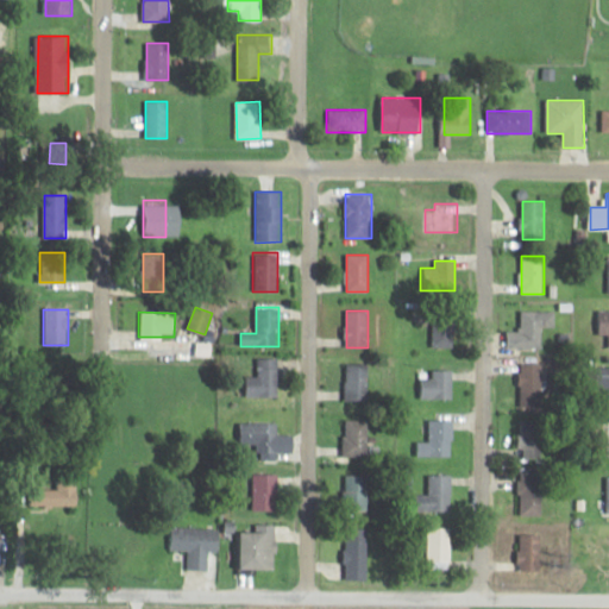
[(542,349),(542,327),(556,327),(556,312),(521,312),(521,332),(508,332),(508,349),(542,349)]
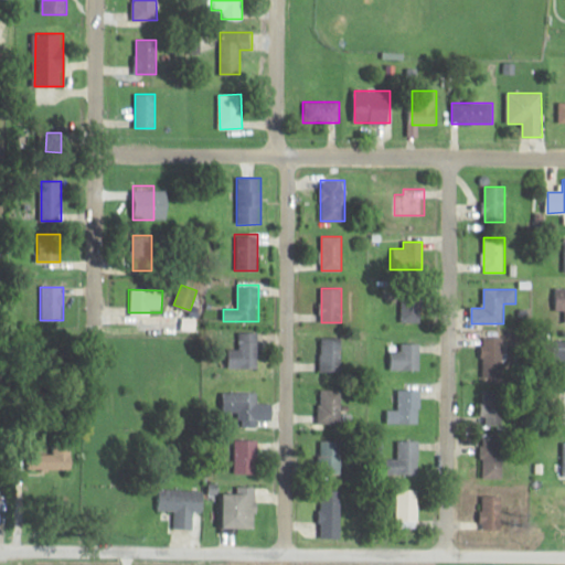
[(420,322),(420,292),(401,292),(401,322),(420,322)]
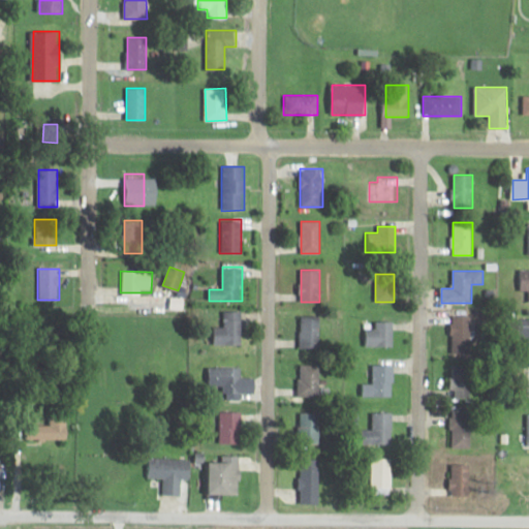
[(242,345),(242,311),(224,311),(224,327),(215,327),(215,345),(242,345)]
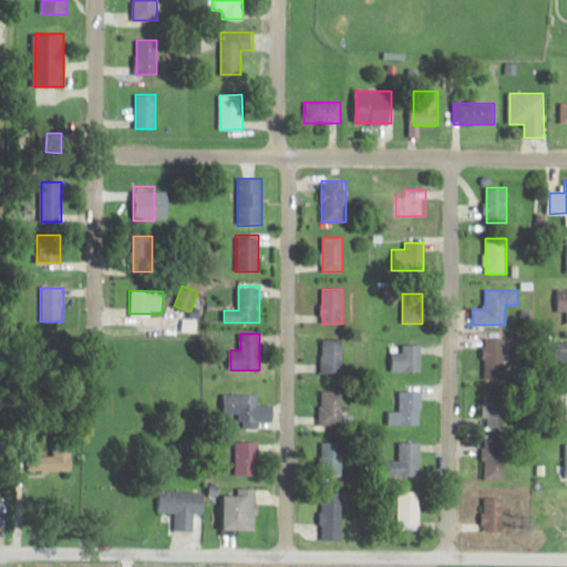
[(343,339),(322,339),(322,373),(343,373),(343,339)]
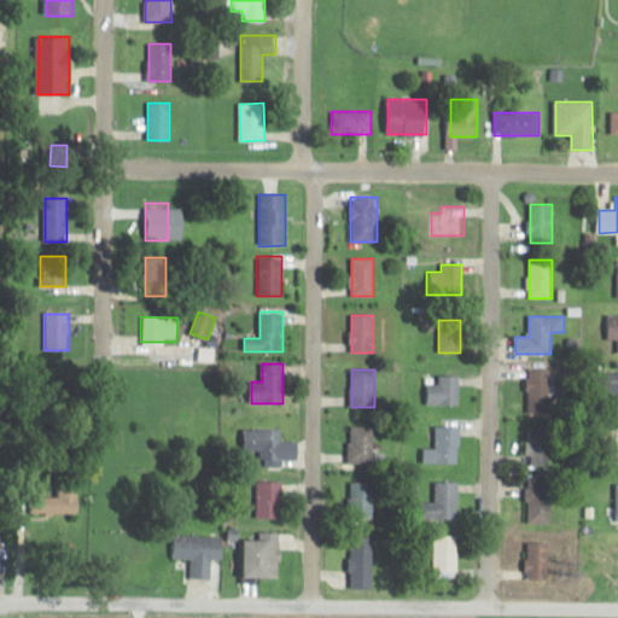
[(529,414),(552,414),(552,369),(529,369),(529,414)]
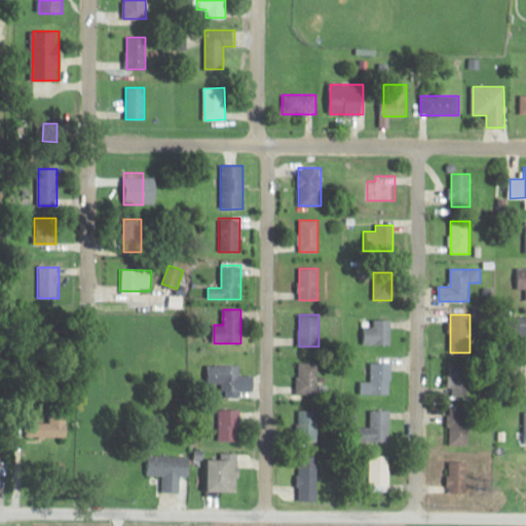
[(391,322),(364,322),(364,343),(391,343),(391,322)]
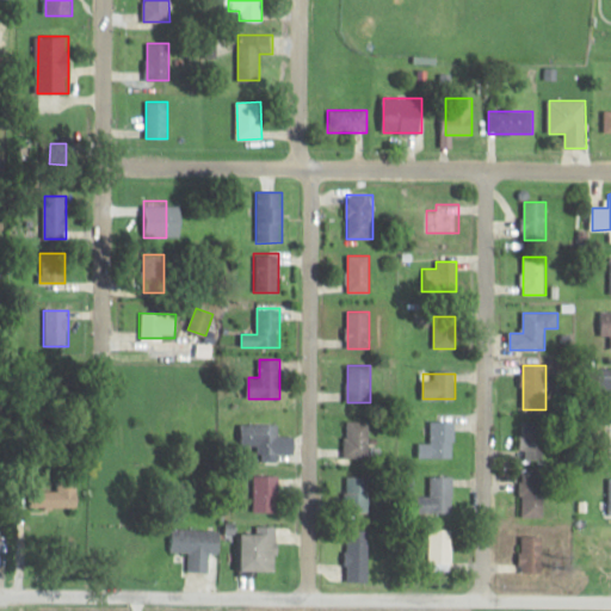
[(369,457),(369,419),(346,419),(346,457),(369,457)]
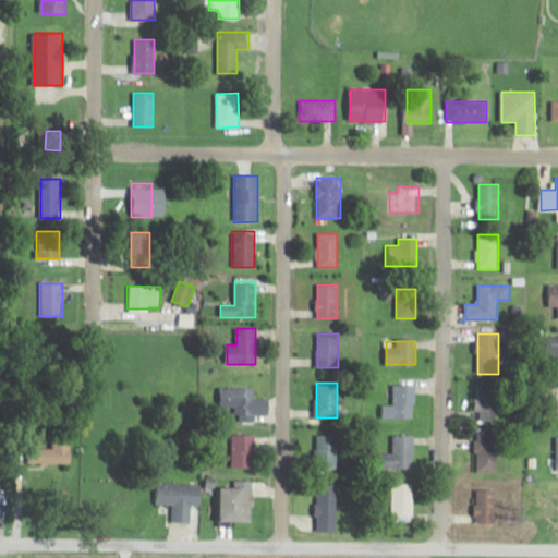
[(393,404),(381,404),(381,419),(415,419),(415,385),(393,385),(393,404)]
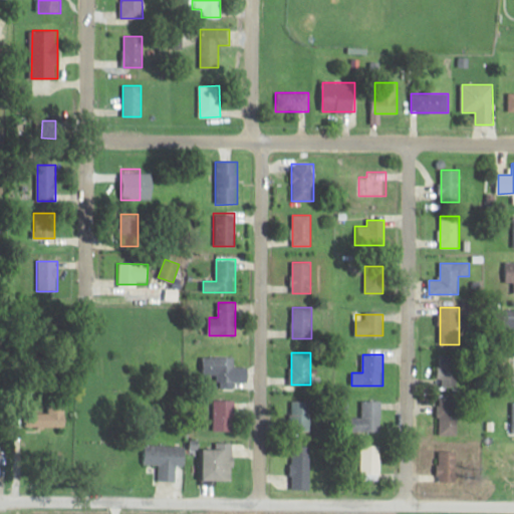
[(458,388),(458,355),(439,355),(439,388),(458,388)]
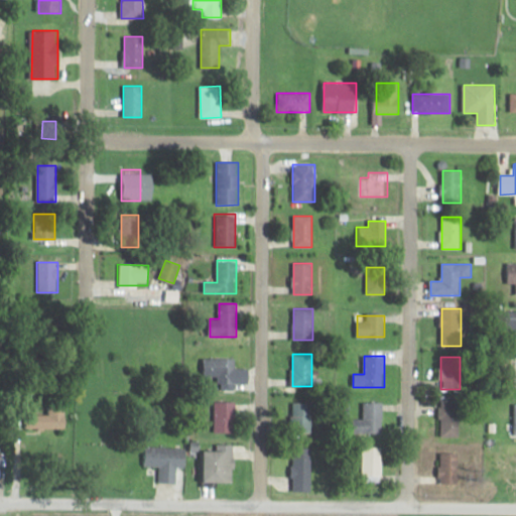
[(202,358),(202,383),(235,383),(235,358),(202,358)]
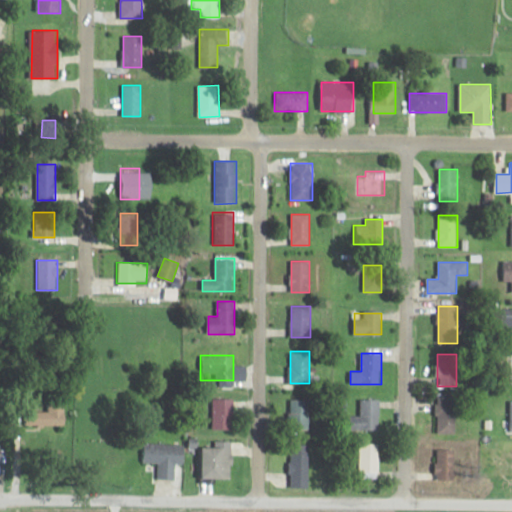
[(438,433),(457,433),(457,398),(438,398),(438,433)]
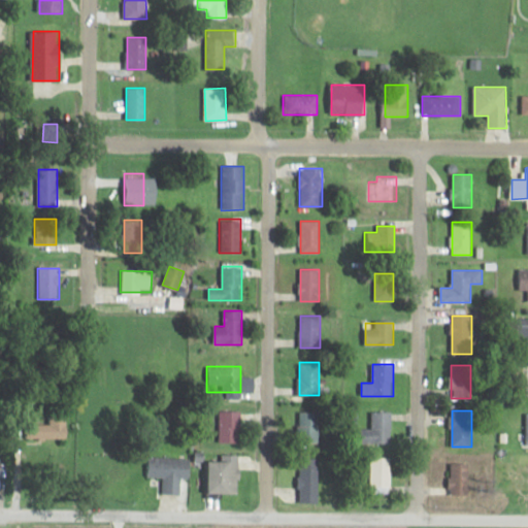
[(240,444),(240,411),(220,411),(220,444),(240,444)]
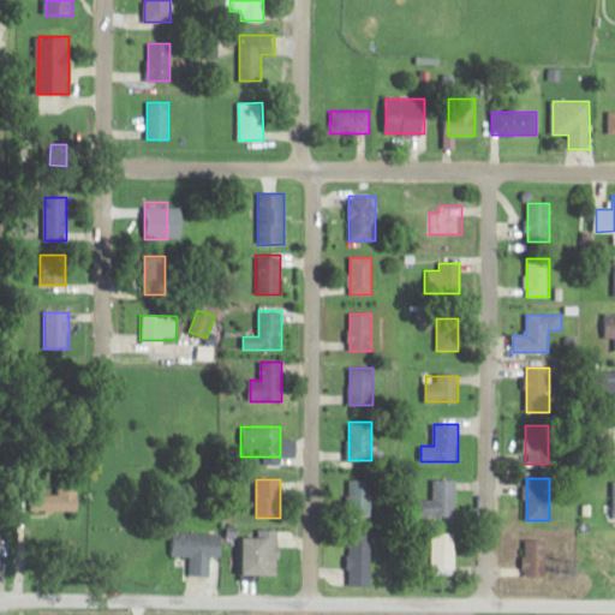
[(350,512),(371,513),(372,479),(351,479),(350,512)]
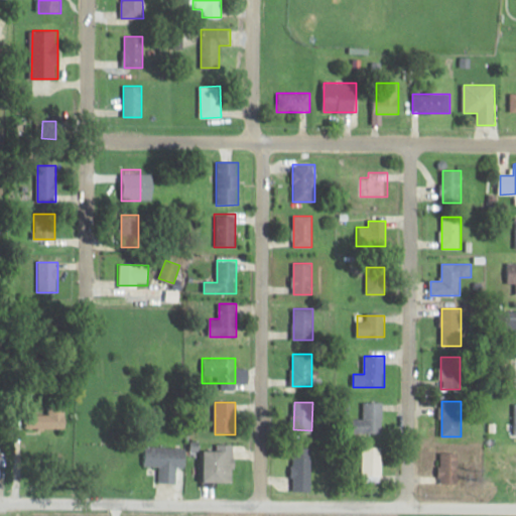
[(360,434),(384,434),(384,402),(360,402),(360,434)]
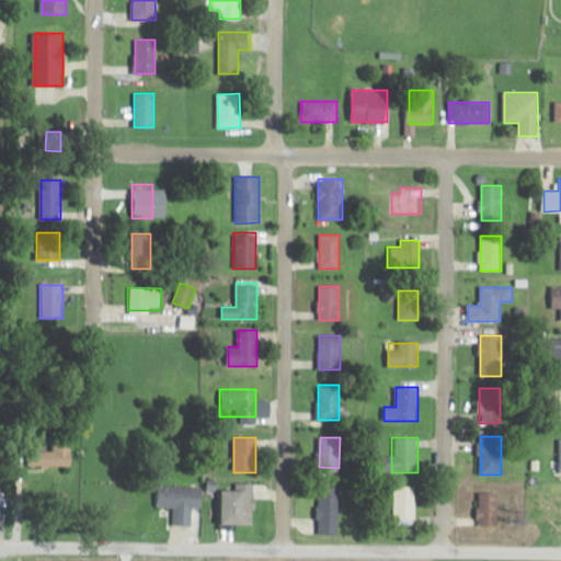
[(70,443),(52,444),(52,449),(29,450),(29,467),(71,466),(70,443)]
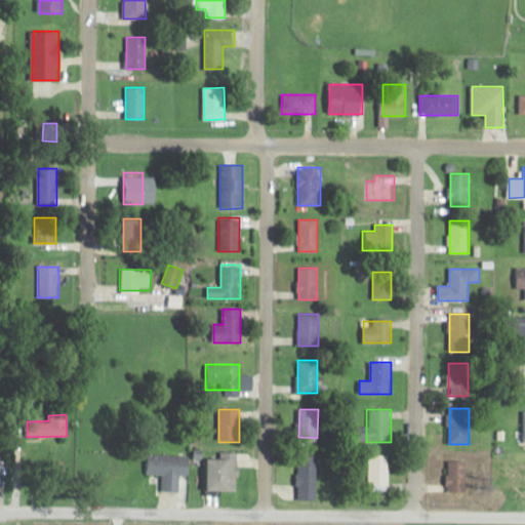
[(179,491),(179,476),(189,476),(190,455),(149,454),(148,475),(162,475),(162,491),(179,491)]
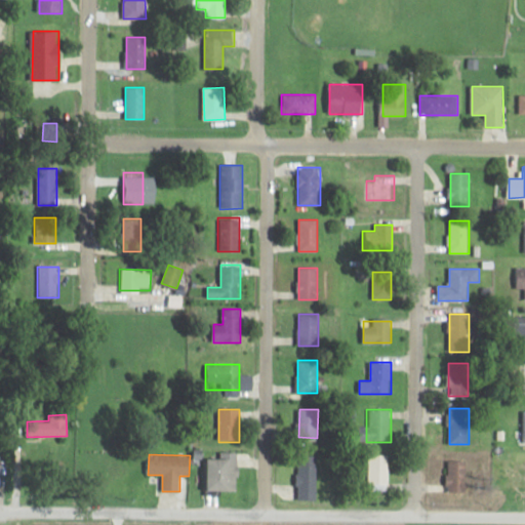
[(317,455),(298,455),(298,499),(317,499),(317,455)]
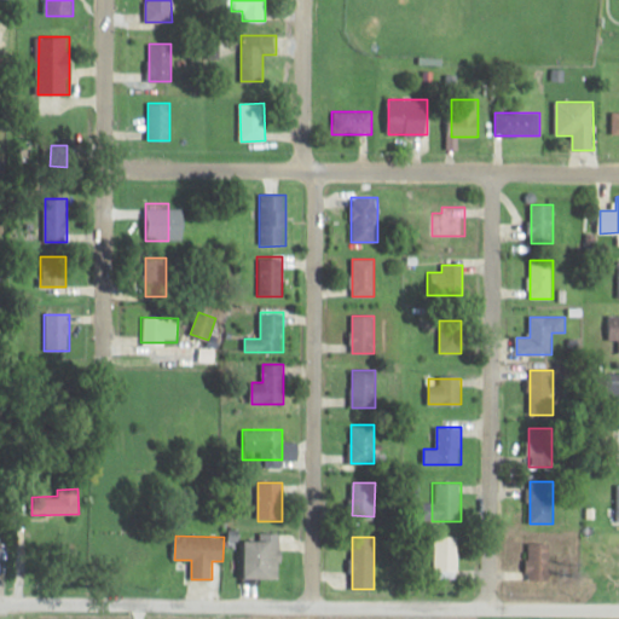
[(457,578),(457,537),(437,537),(437,578),(457,578)]
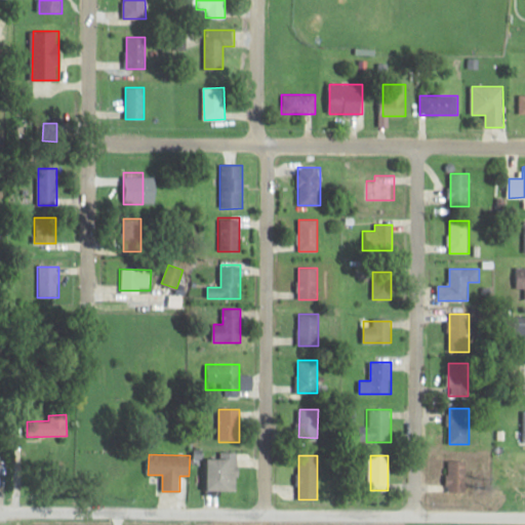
[(207,459),(208,491),(237,491),(237,459),(207,459)]
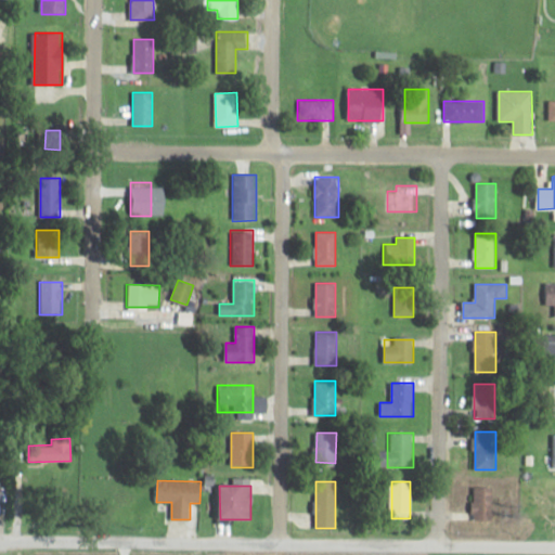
[(493,488),(473,488),(473,521),(493,521),(493,488)]
